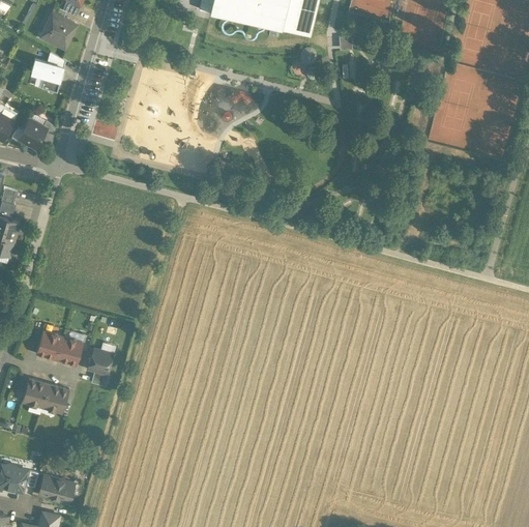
[(81,6),(68,0),(67,0),(63,10),(67,12),(76,17),(81,6)]
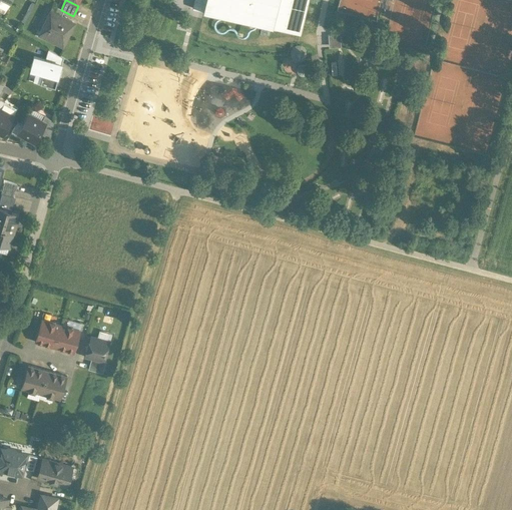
[(194,0),(193,6),(264,22),(262,29),(270,31),(271,23),(273,24),(302,31),(309,0),(194,0)]
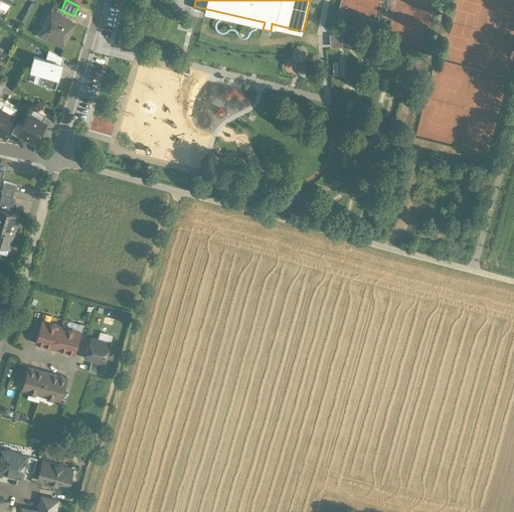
[(61,10),(54,7),(51,12),(62,18),(65,12),(61,10)]
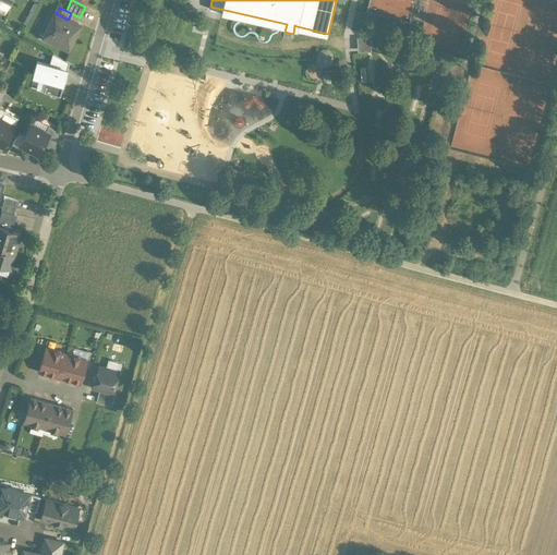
[(56,13),(44,37),(51,40),(50,44),(70,52),(75,41),(71,39),(74,34),(75,35),(80,25),(68,20),(56,13)]
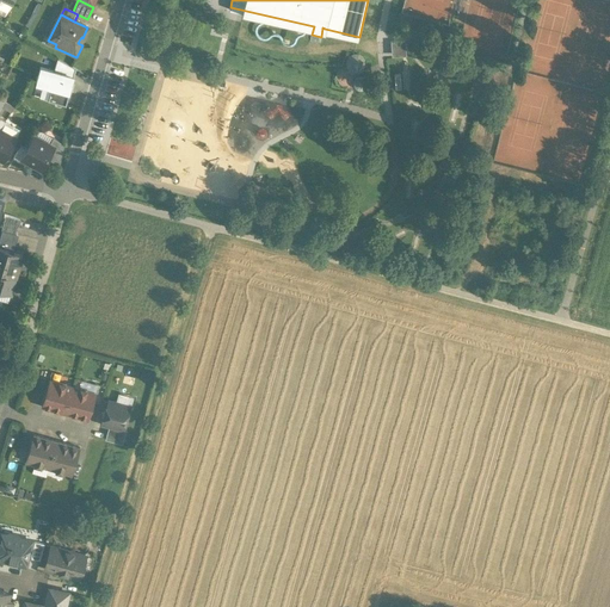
[(410,45),(398,47),(399,59),(411,57),(410,45)]
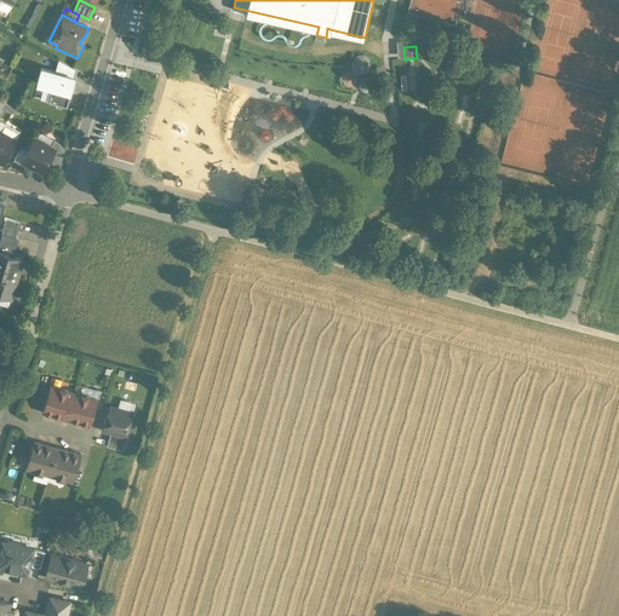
[(365,79),(370,76),(372,73),(372,68),(370,63),(366,61),(361,61),(356,62),(354,67),(354,72),(356,76),(360,79),(365,79)]
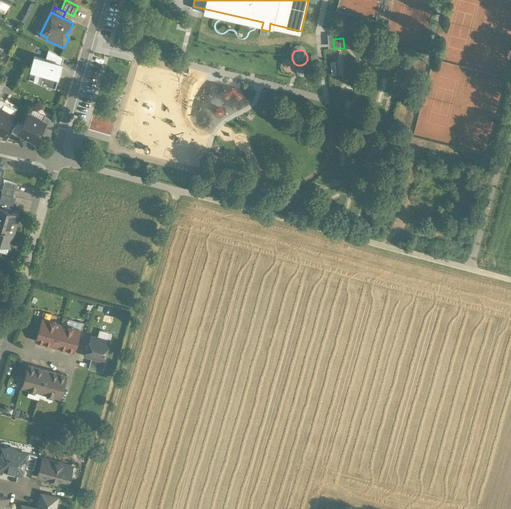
[(62,58),(49,51),(46,61),(60,66),(58,71),(61,71),(64,60),(62,58)]
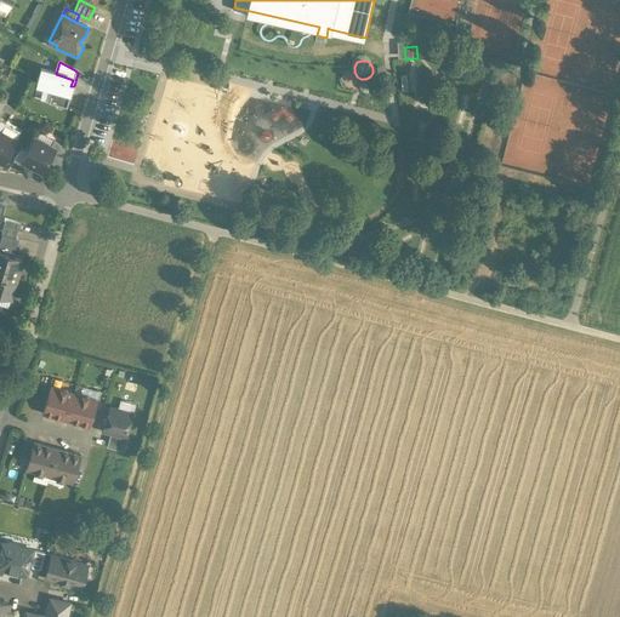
[(56,74),(41,70),(38,86),(53,91),(50,104),(68,109),(74,86),(70,86),(73,80),(56,74)]
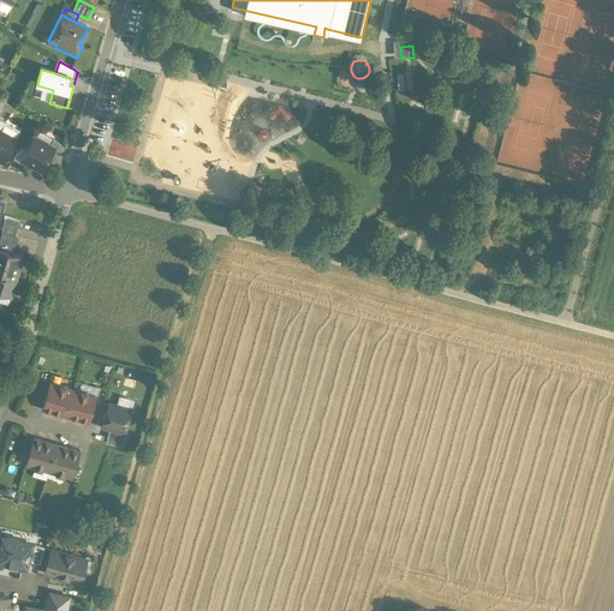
[(369,95),(371,91),(371,88),(370,85),(368,83),(364,82),(361,83),(358,85),(358,89),(359,93),(362,95),(365,96),(369,95)]
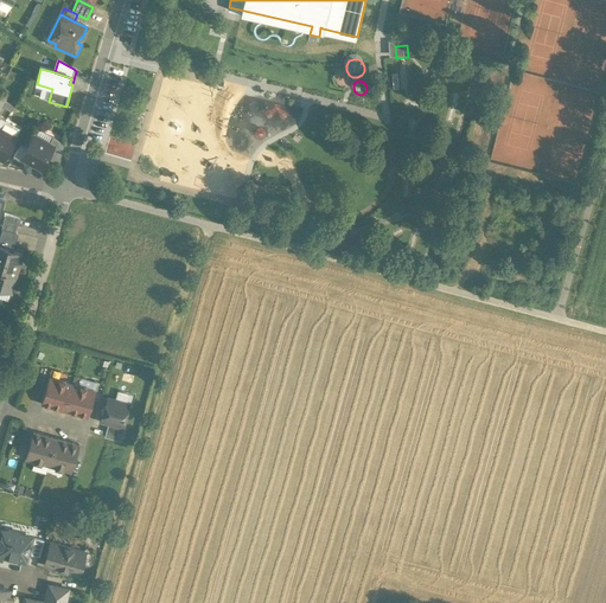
[(2,132),(0,130),(0,161),(4,164),(17,140),(2,132)]
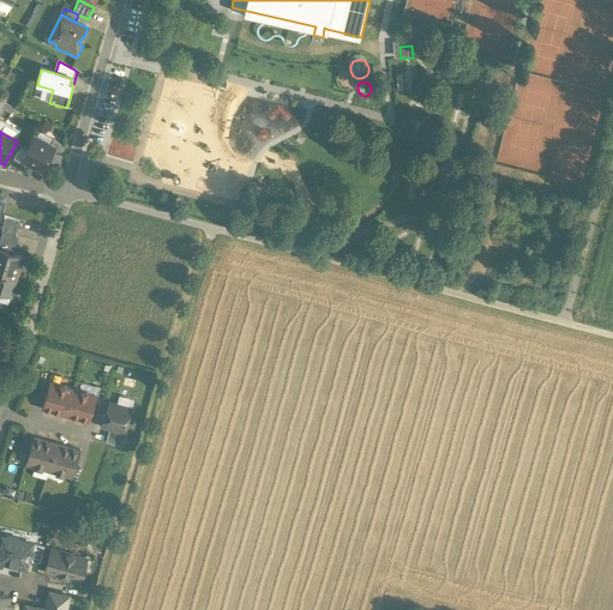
[(28,153),(23,162),(24,163),(42,173),(48,162),(55,149),(52,148),(37,139),(28,153)]
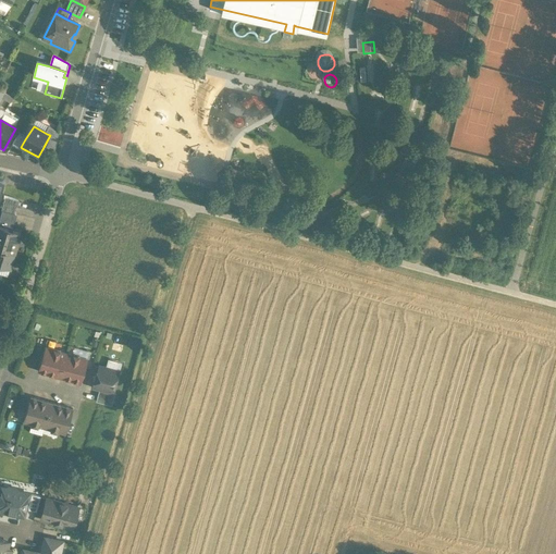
[(59,134),(50,130),(47,134),(50,135),(44,147),(54,154),(56,152),(59,134)]
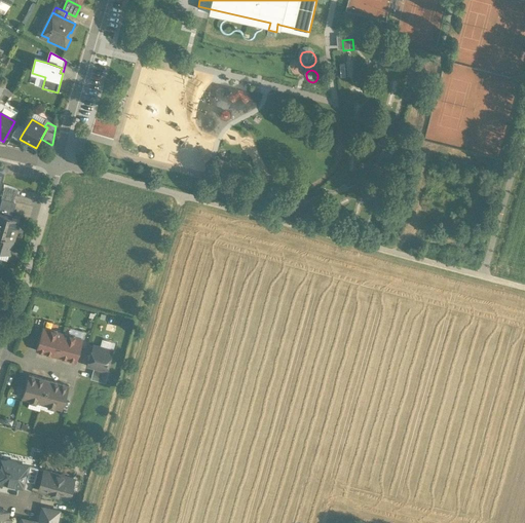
[(24,132),(17,128),(11,140),(19,143),(21,140),(20,139),(24,132)]
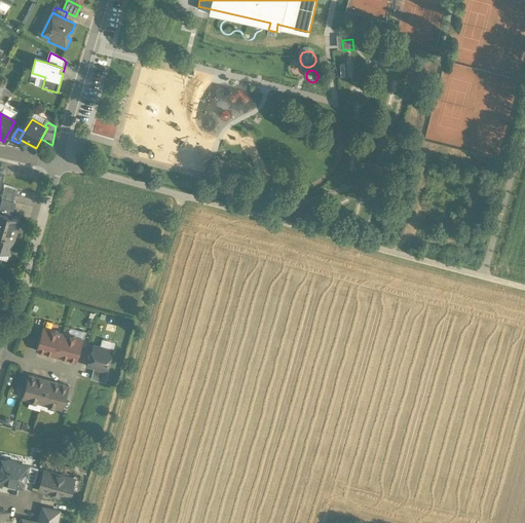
[(17,192),(6,188),(2,200),(13,204),(17,192)]
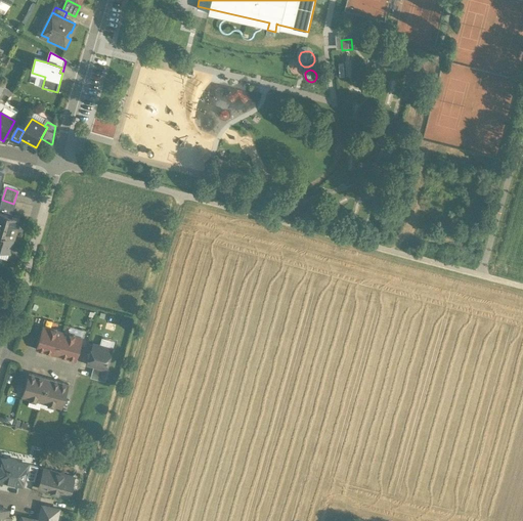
[(13,204),(2,200),(0,208),(0,211),(11,215),(14,204),(13,204)]
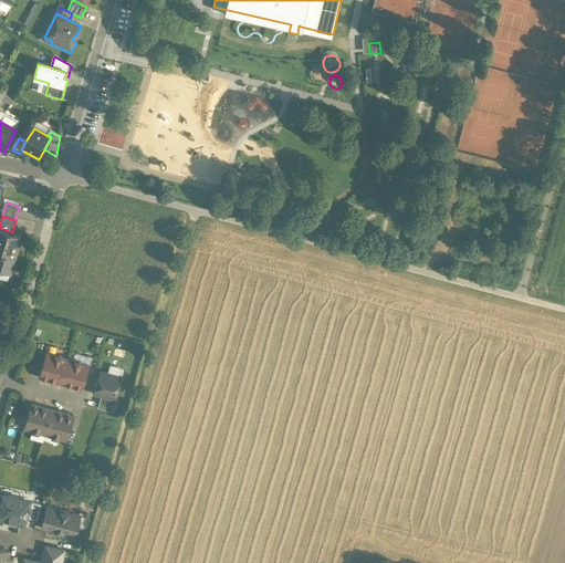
[(21,238),(0,231),(0,254),(14,260),(21,238)]
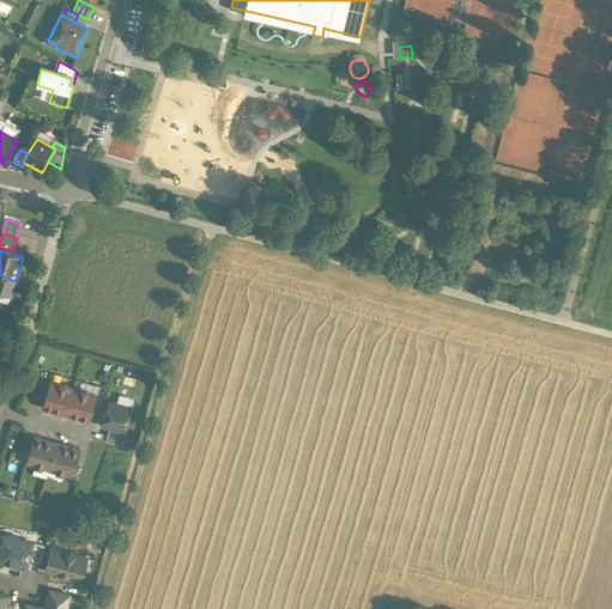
[(16,281),(0,275),(0,293),(11,297),(16,281)]
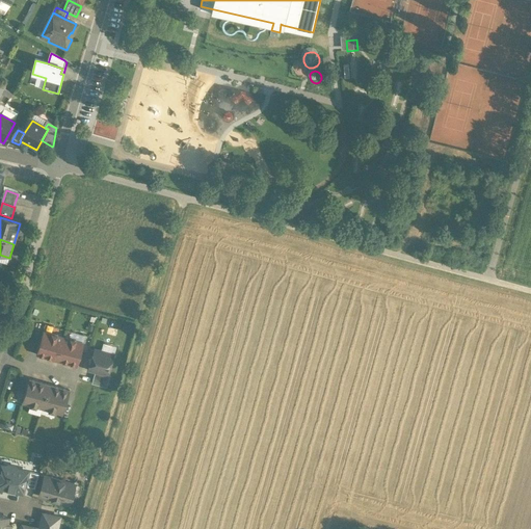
[(63,339),(44,333),(36,356),(57,363),(63,339)]
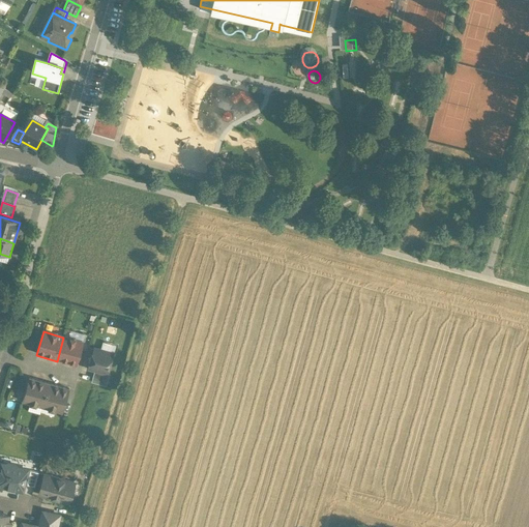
[(84,344),(63,338),(57,361),(77,368),(84,344)]
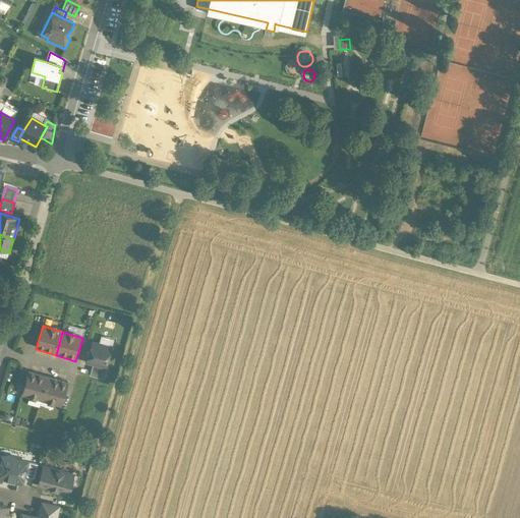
[(111,349),(94,344),(88,364),(94,366),(105,369),(111,349)]
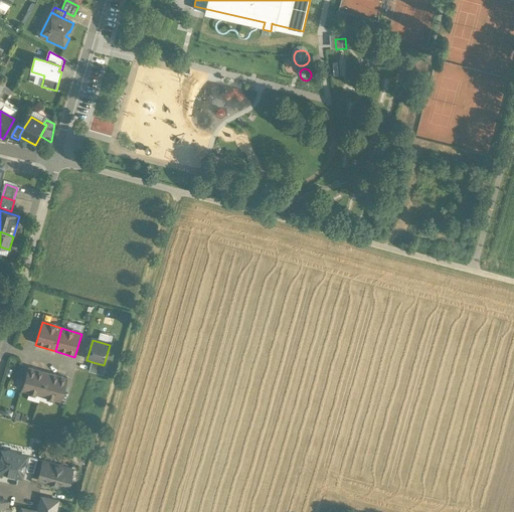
[(104,365),(93,362),(90,373),(104,378),(108,366),(104,365)]
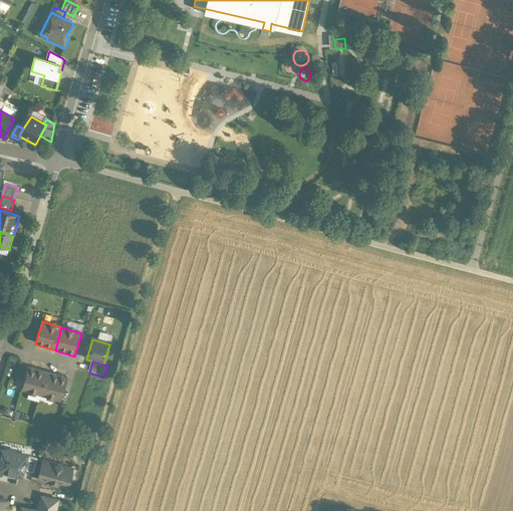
[(48,374),(28,368),(22,392),(41,398),(48,374)]
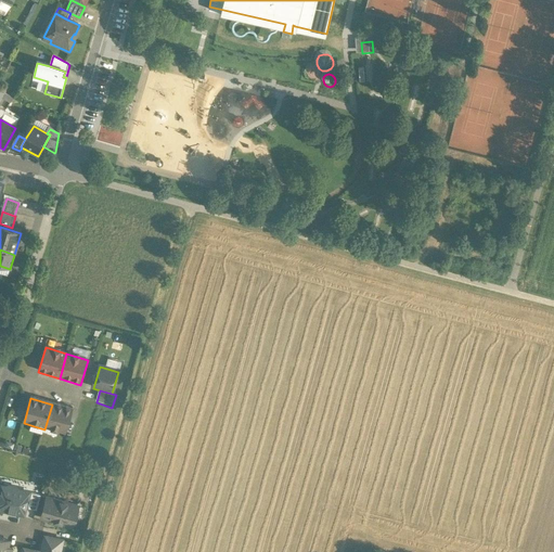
[(73,410),(52,405),(44,429),(66,435),(73,410)]
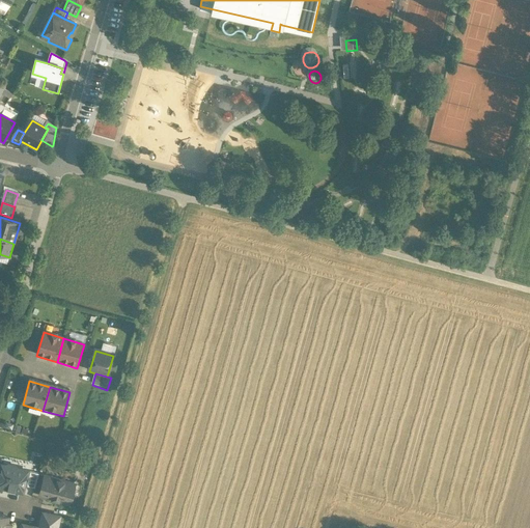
[(16,469),(8,468),(6,469),(2,468),(0,478),(0,490),(23,495),(28,474),(18,471),(16,469)]
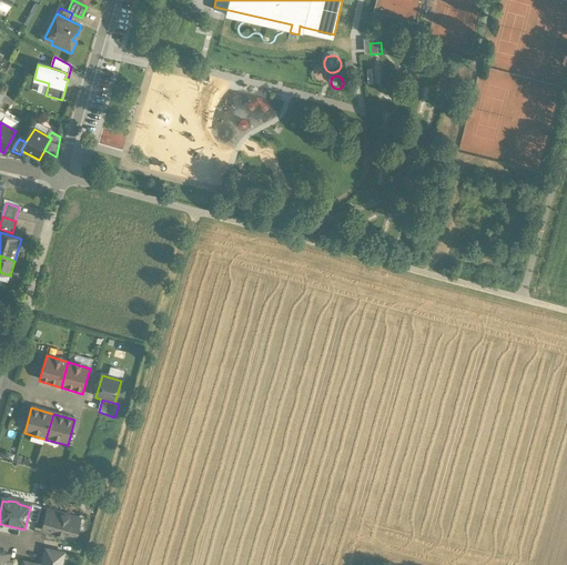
[(42,510),(33,507),(30,523),(38,525),(42,510)]
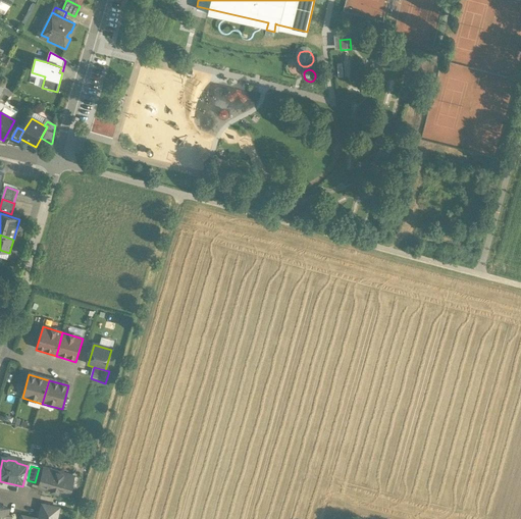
[(73,478),(45,470),(39,489),(68,498),(73,478)]
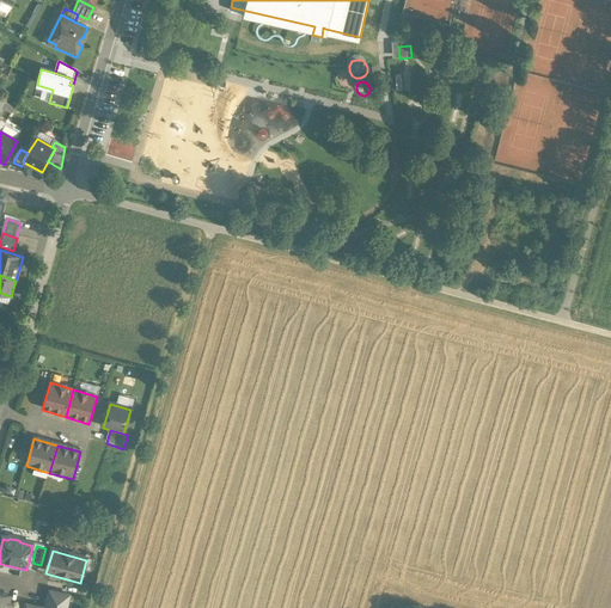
[(8,607),(8,606),(11,600),(2,597),(4,595),(0,594),(0,607),(8,607)]
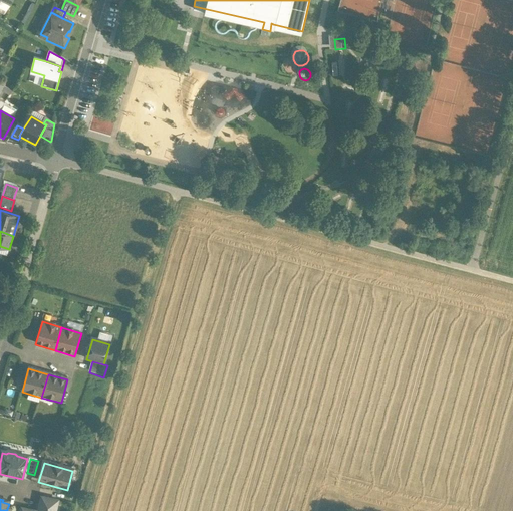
[(58,503),(42,499),(40,507),(52,510),(56,510),(58,503)]
